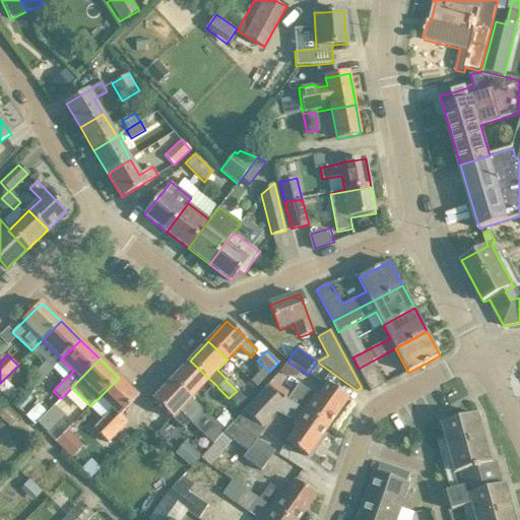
[(172,380),(191,398),(209,379),(190,361),(172,380)]
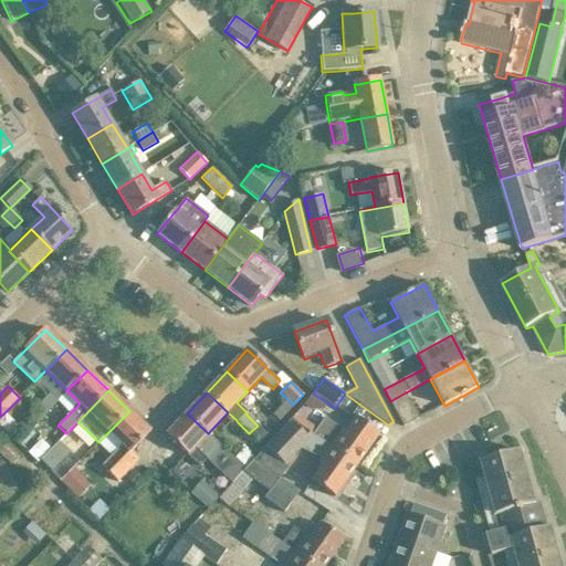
[(406,392),(390,401),(404,427),(419,419),(406,392)]
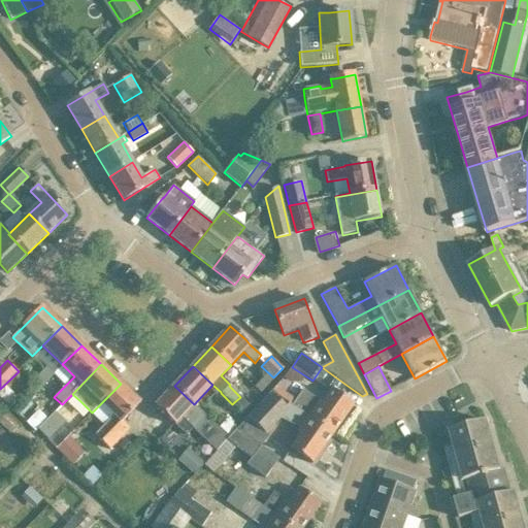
[(55,374),(47,367),(37,378),(44,386),(55,374)]
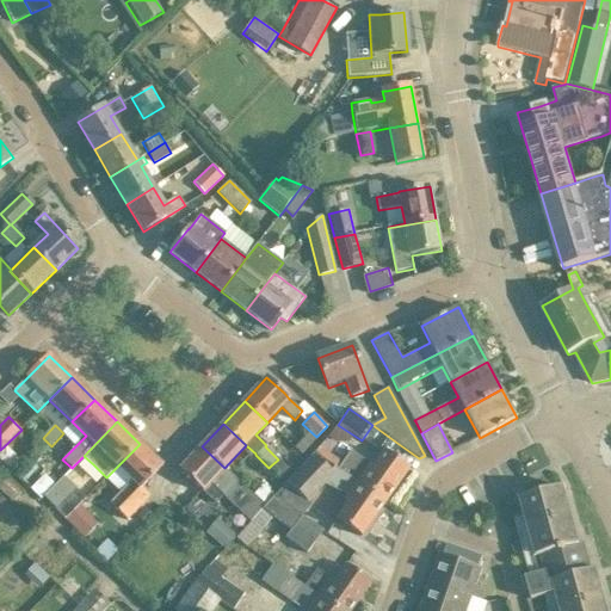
[(127,520),(134,513),(149,497),(141,488),(162,467),(140,444),(117,467),(131,481),(110,504),(127,520)]
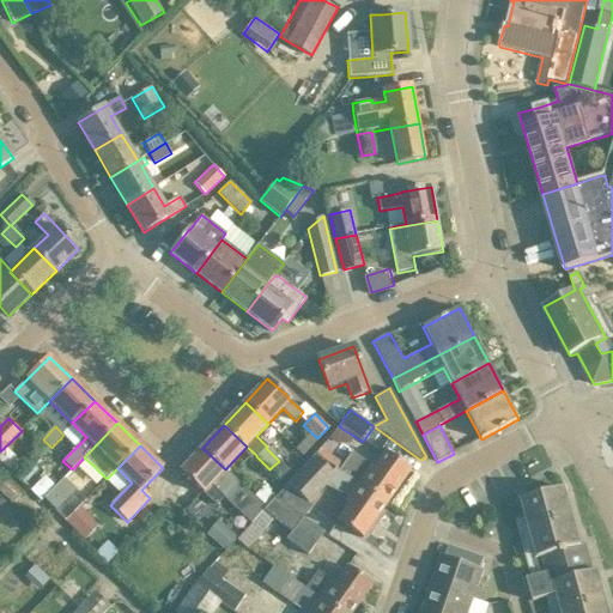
[(192,459),(180,472),(198,489),(204,493),(216,505),(224,496),(226,498),(241,484),(225,469),(202,448),(192,459)]
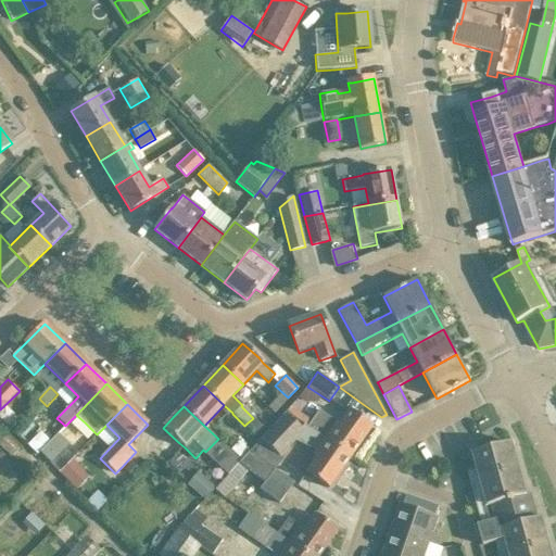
[(311,421),(307,427),(325,439),(351,456),(373,426),(355,413),(350,409),(349,412),(340,425),(337,422),(319,409),(311,421)]
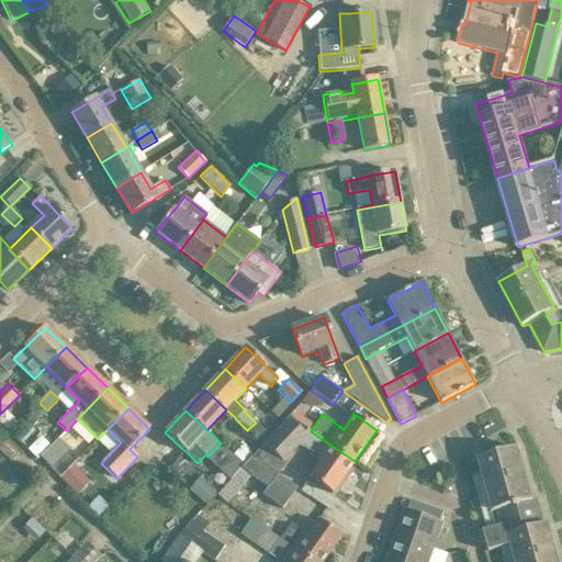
[(282,462),(306,435),(288,418),(263,445),(282,462)]
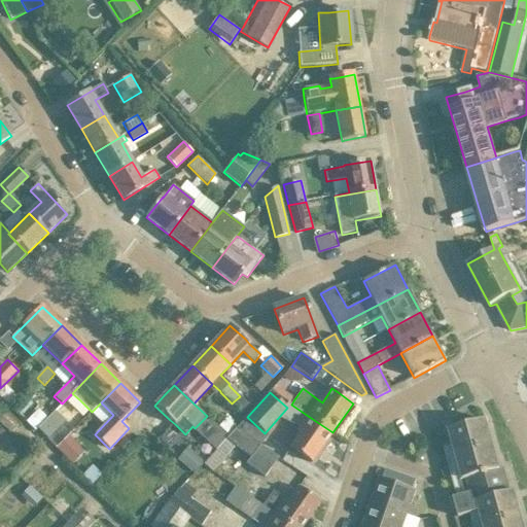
[(56,412),(45,421),(38,428),(57,448),(71,432),(74,430),(65,420),(56,412)]
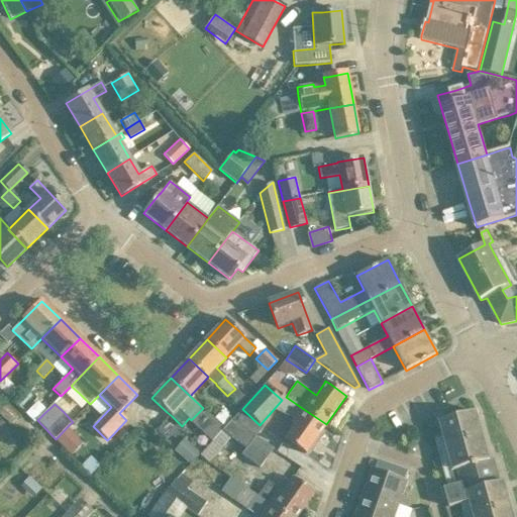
[(285,439),(289,442),(306,453),(326,424),(302,408),(292,423),(295,425),(285,439)]
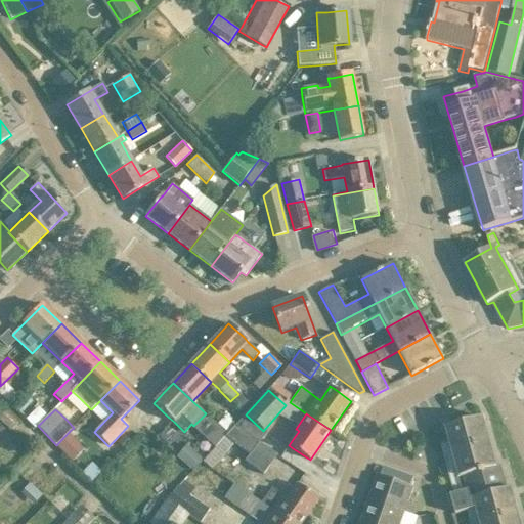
[(440,422),(441,423),(443,430),(447,428),(457,467),(450,469),(453,479),(465,476),(469,490),(451,495),(456,514),(478,508),(482,523),(520,523),(512,488),(508,489),(500,465),(496,466),(483,418),(453,426),(451,419),(440,422)]
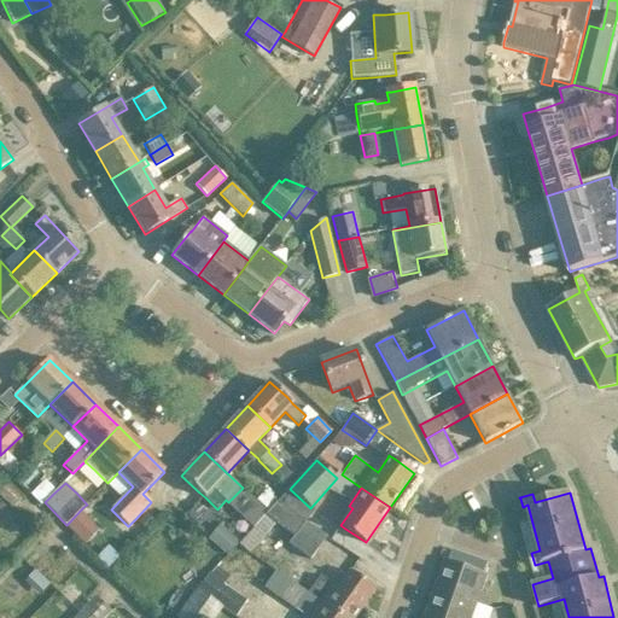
[(80,511),(66,525),(69,526),(77,535),(86,544),(100,530),(85,516),(80,511)]
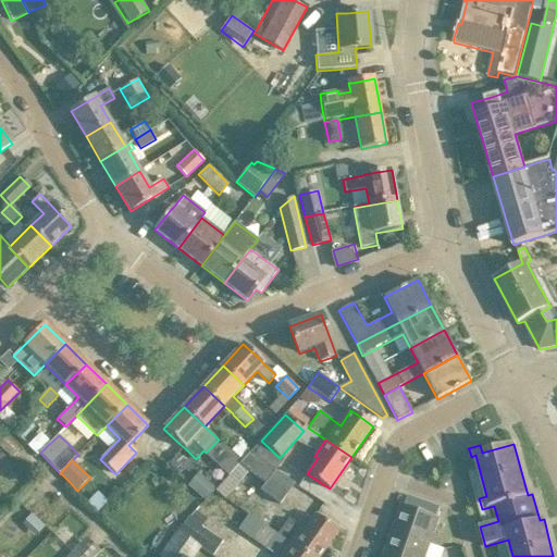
[(7,465),(0,471),(0,474),(5,480),(13,471),(7,465)]
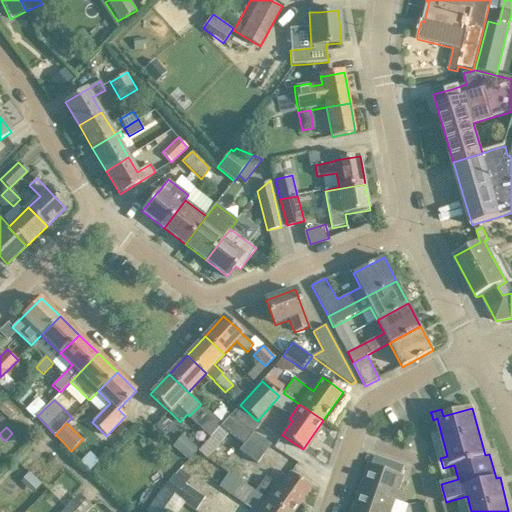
[(12,433),(5,441),(11,447),(18,439),(12,433)]
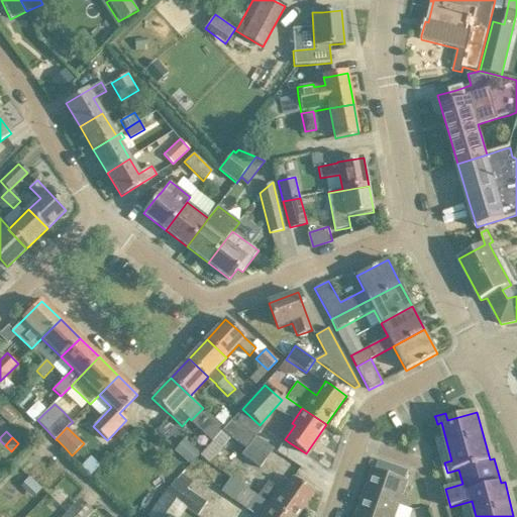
[(242,453),(246,447),(231,437),(215,460),(248,483),(260,466),(242,453)]
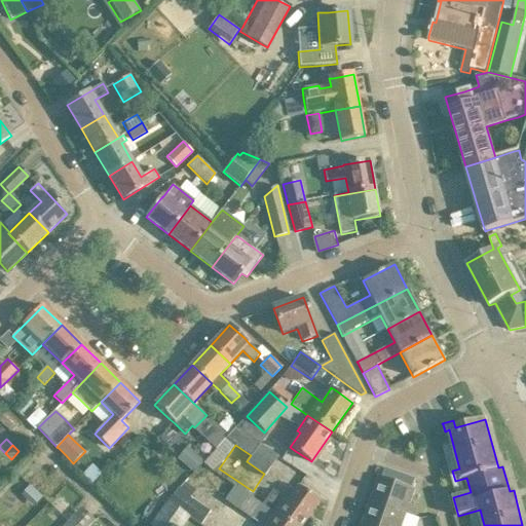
[(0,485),(2,487),(21,466),(11,459),(5,453),(0,448),(0,485)]
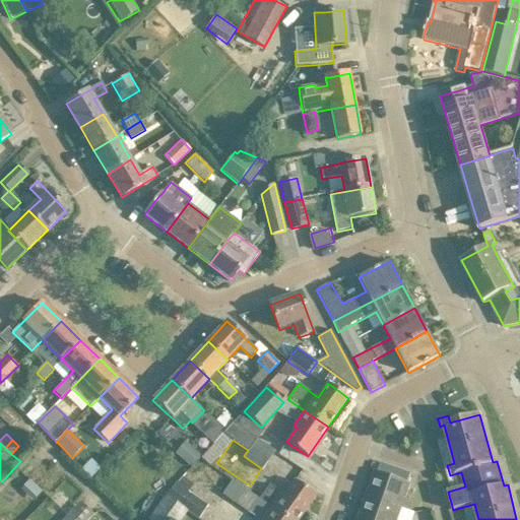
[(186,443),(175,454),(190,468),(200,457),(186,443)]
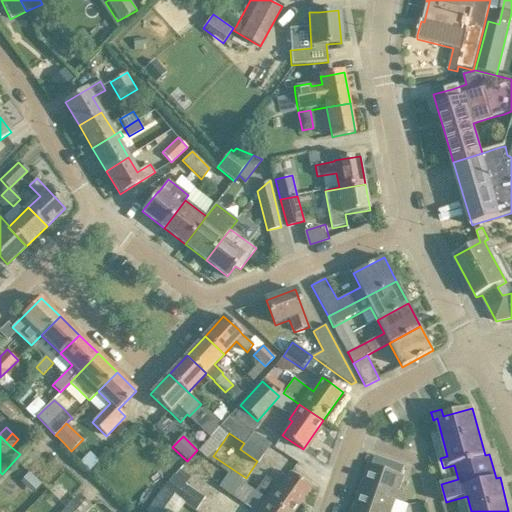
[(276,456),(263,475),(292,495),(305,477),(276,456)]
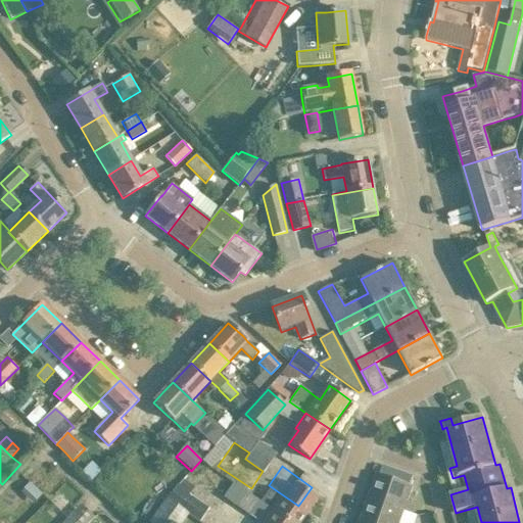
[(369,498),(405,511),(413,513),(416,504),(408,502),(413,486),(411,485),(414,476),(383,466),(380,475),(377,474),(369,498)]
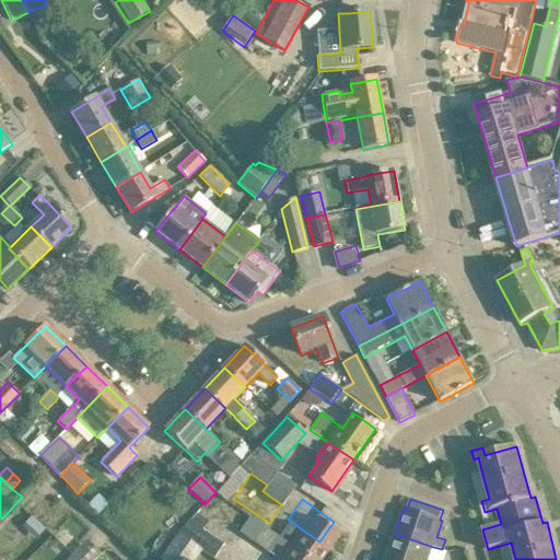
[(288,520),(273,538),(275,539),(303,559),(305,559),(319,541),(288,520)]
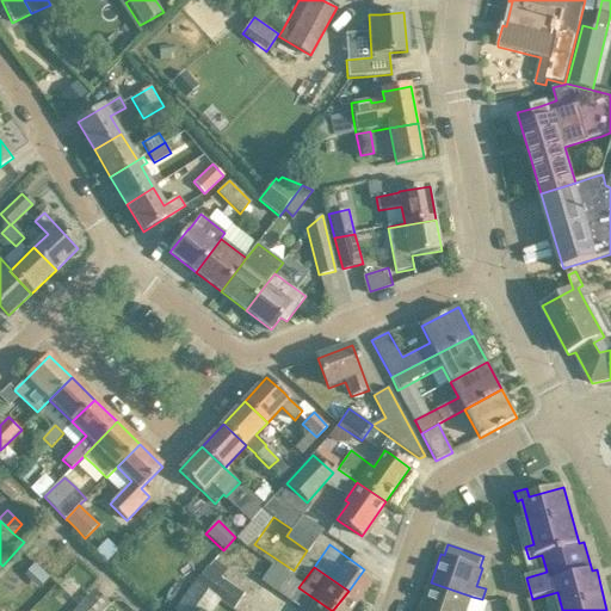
[(71,572),(56,591),(78,605),(91,586),(71,572)]
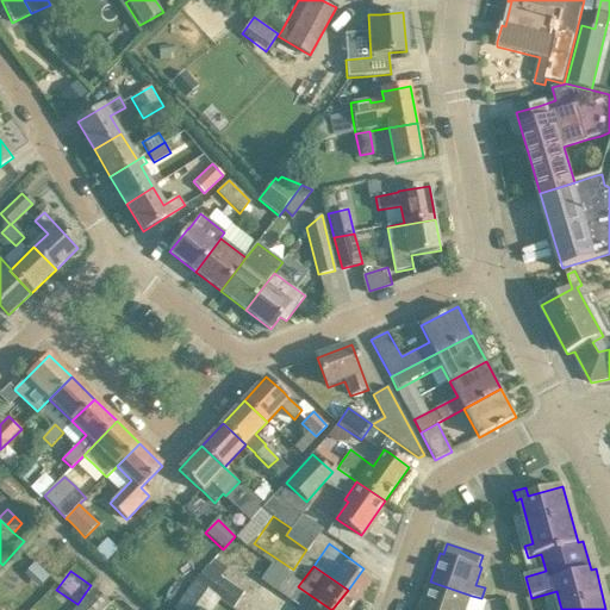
[(466,609),(472,596),(430,582),(421,609),(424,609),(466,609)]
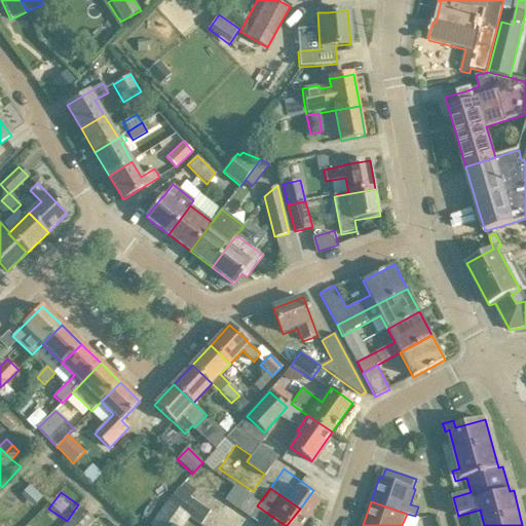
[(257,505),(243,525),(245,525),(285,525),(258,506),(257,505)]
